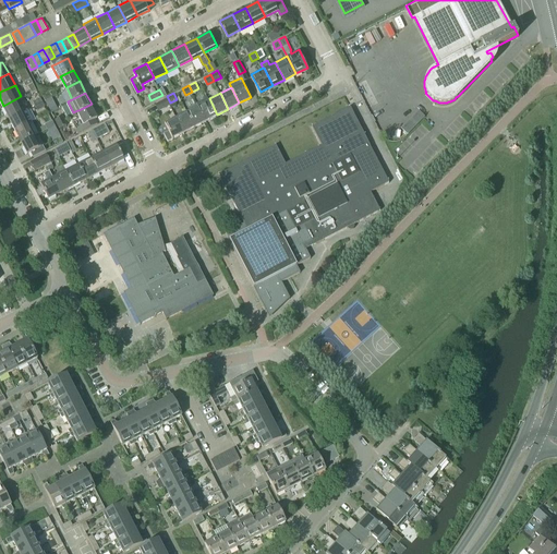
[(209,98),(209,99),(207,95),(196,100),(198,105),(206,120),(217,115),(209,98)]
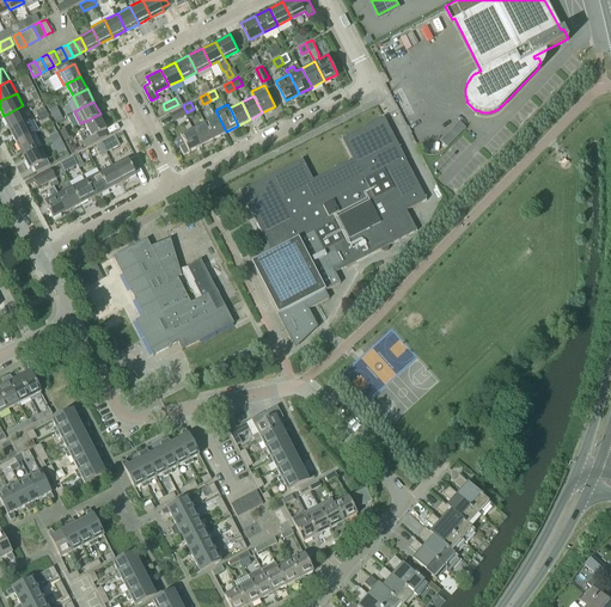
[(30,118),(26,112),(23,105),(4,116),(10,128),(30,118)]
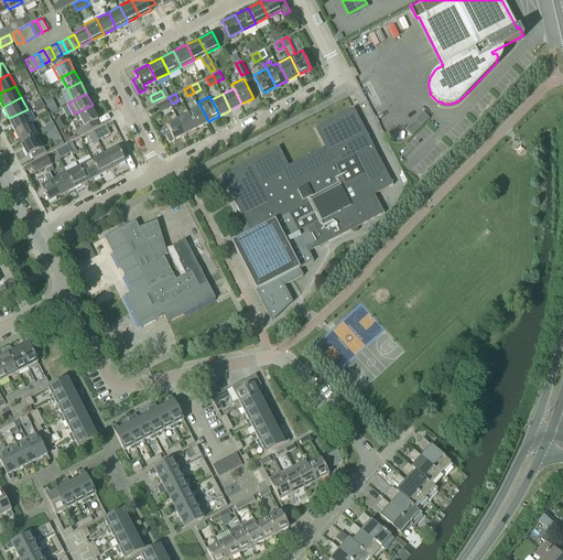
[(161,109),(172,104),(169,97),(158,103),(161,109)]
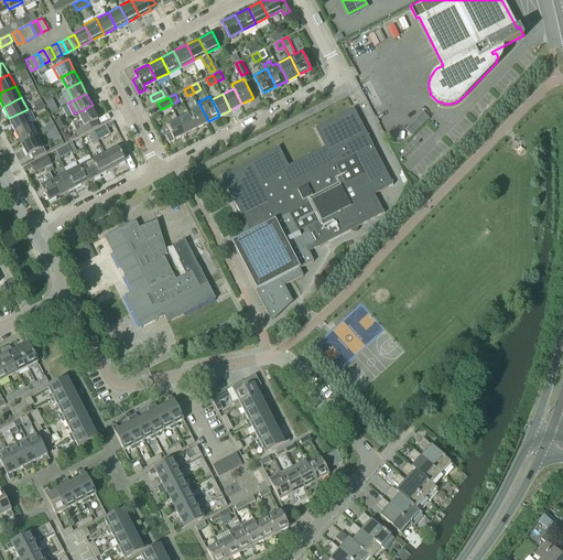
[(82,125),(77,127),(79,132),(85,130),(98,122),(96,118),(98,117),(93,105),(79,111),(85,124),(82,125)]
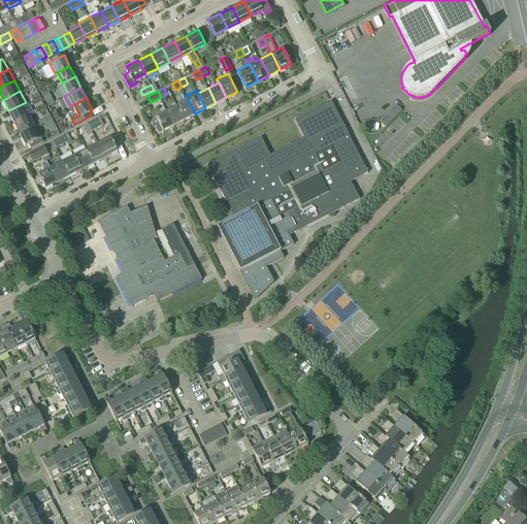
[(261,134),(207,163),(232,208),(233,208),(236,216),(272,197),(282,215),(286,213),(288,218),(290,222),(293,221),(296,226),(289,229),(291,234),(361,197),(352,179),(364,173),(369,170),(331,98),(295,117),(304,134),(270,153),(261,134)]
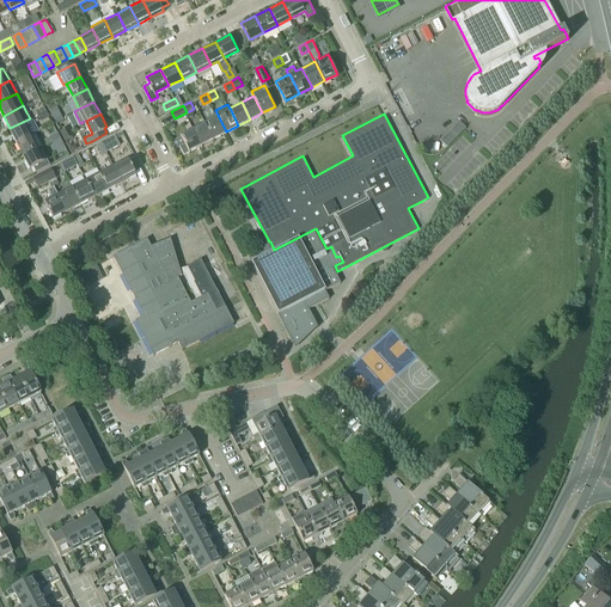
[(214,138),(226,132),(218,115),(206,121),(214,138)]
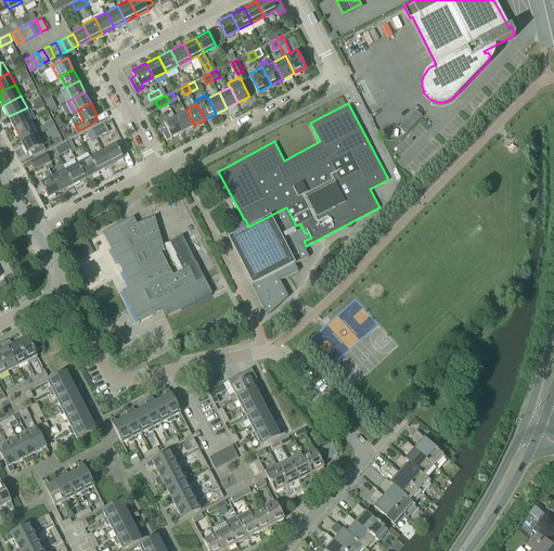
[(33,118),(29,113),(27,107),(9,116),(15,128),(28,122),(33,119),(33,118)]
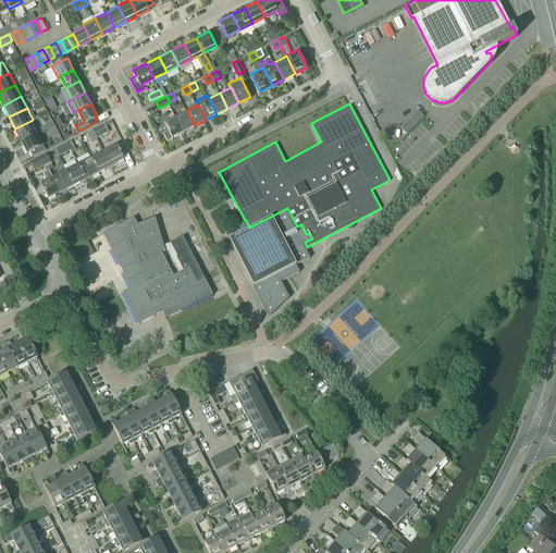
[(184,131),(195,125),(187,110),(176,115),(184,131)]
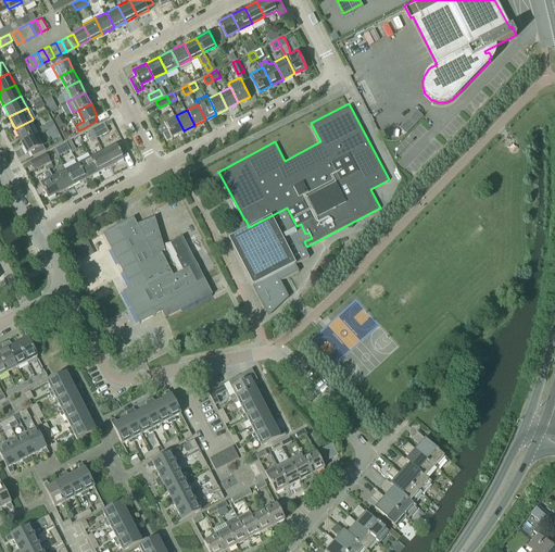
[(168,128),(163,130),(167,138),(173,135),(174,136),(184,130),(176,115),(165,121),(165,122),(165,123),(168,128)]
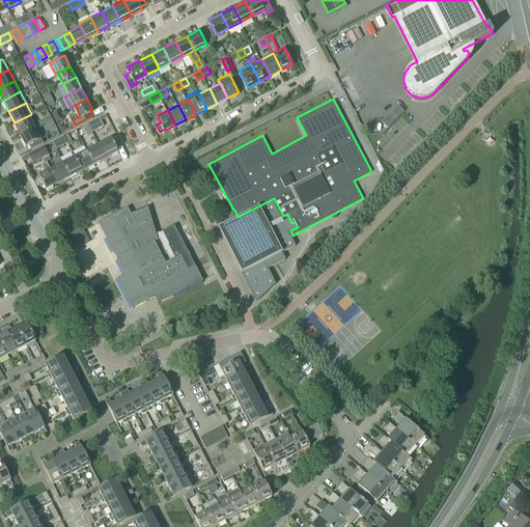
[(27,116),(15,122),(21,133),(32,127),(36,125),(31,114),(27,116)]
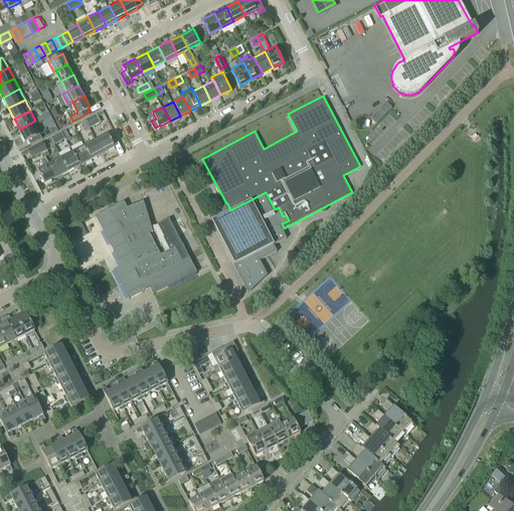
[(86,118),(90,126),(101,119),(97,112),(86,118)]
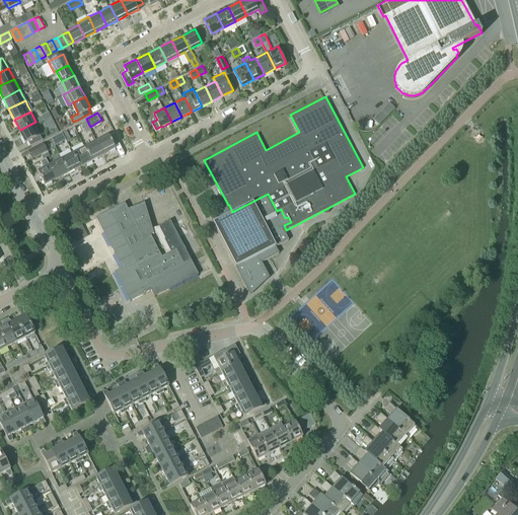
[(90,128),(90,127),(86,119),(82,121),(87,130),(90,128)]
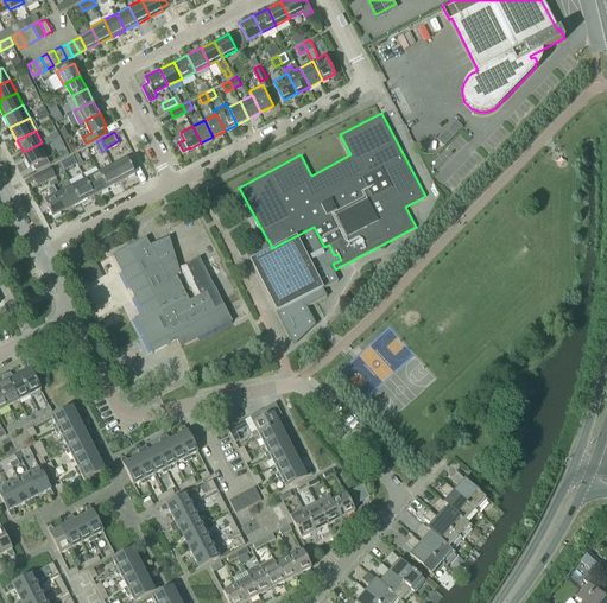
[(37,145),(24,152),(30,165),(33,164),(36,169),(50,162),(46,156),(44,157),(37,145)]
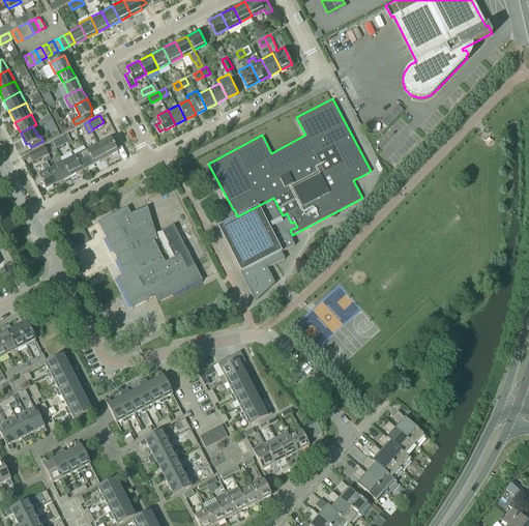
[(74,141),(68,130),(64,134),(67,141),(68,143),(74,141)]
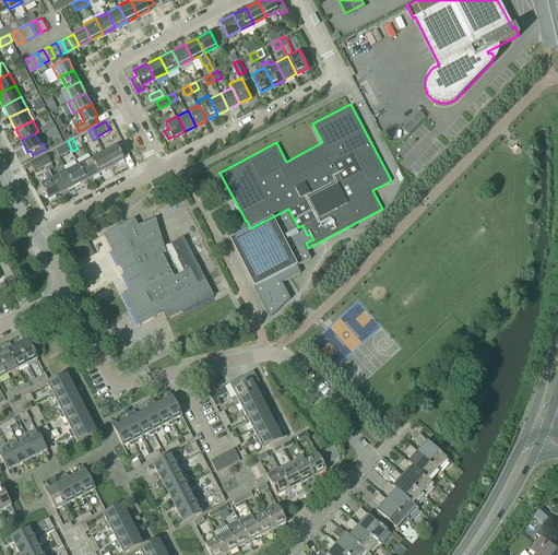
[(71,149),(68,141),(56,146),(59,154),(71,149)]
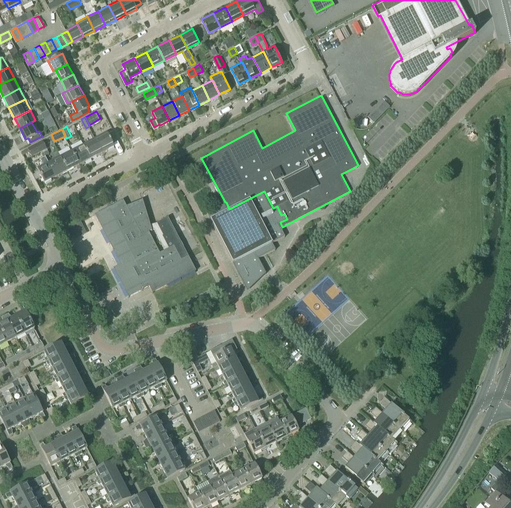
[(103,151),(115,145),(108,131),(96,137),(103,151)]
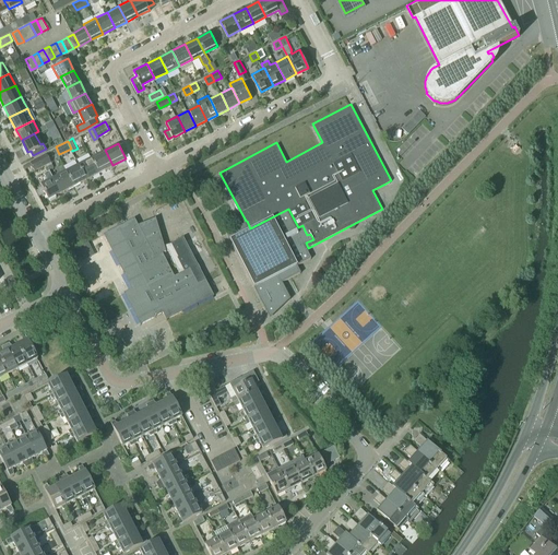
[(99,172),(113,165),(105,150),(92,157),(99,172)]
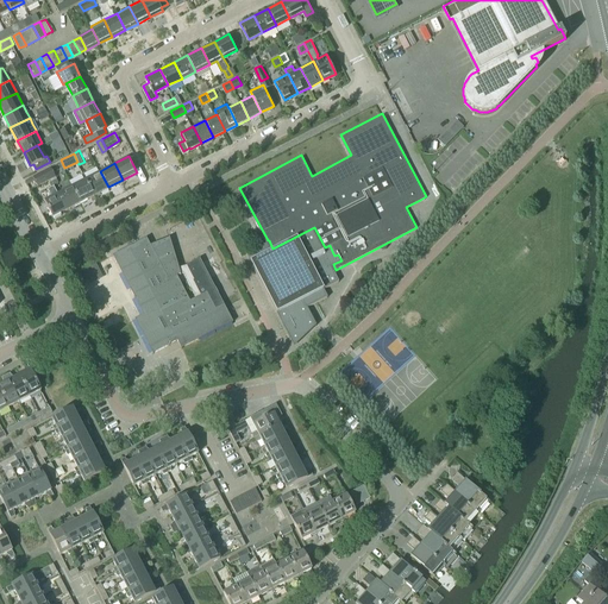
[(51,178),(57,175),(51,164),(46,168),(51,176),(51,178)]
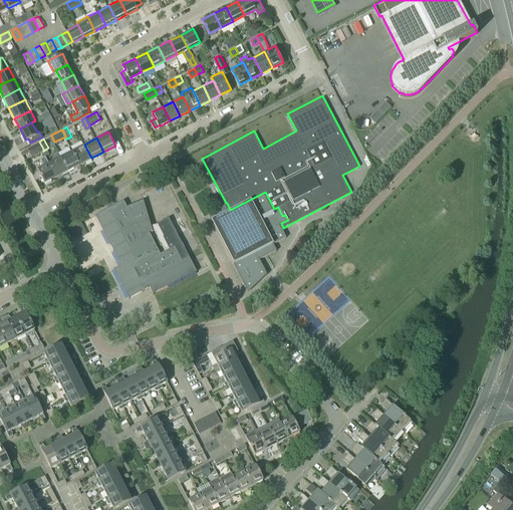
[(32,155),(43,149),(39,142),(28,147),(32,155)]
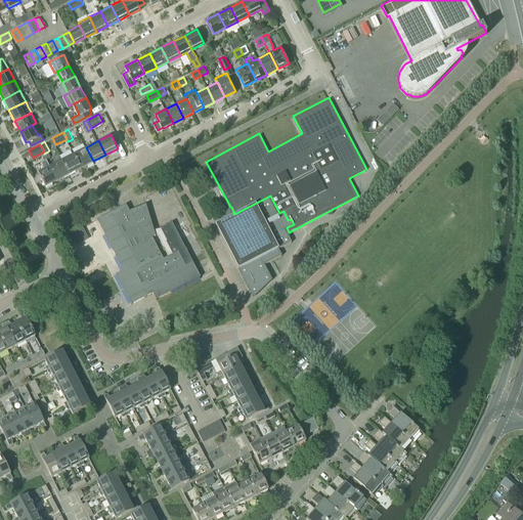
[(82,167),(93,161),(86,147),(75,154),(82,167)]
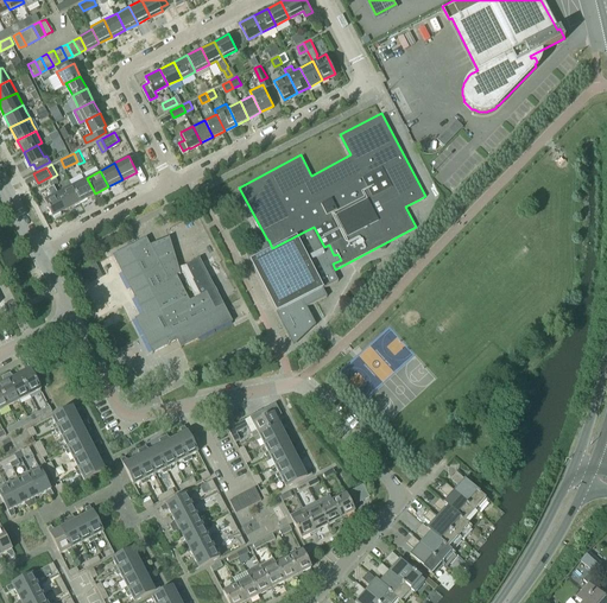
[(81,201),(95,194),(87,178),(73,185),(81,201)]
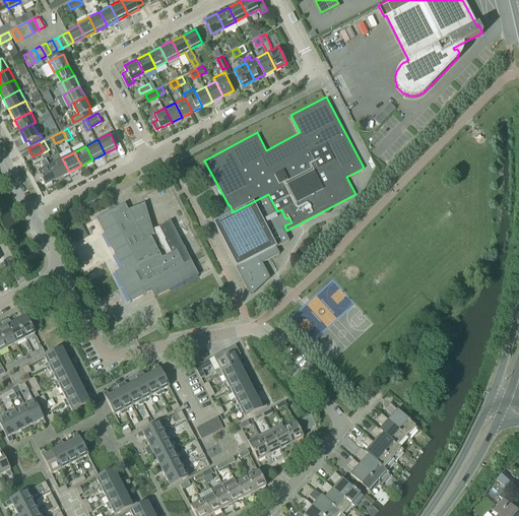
[(58,178),(69,172),(62,158),(51,165),(58,178)]
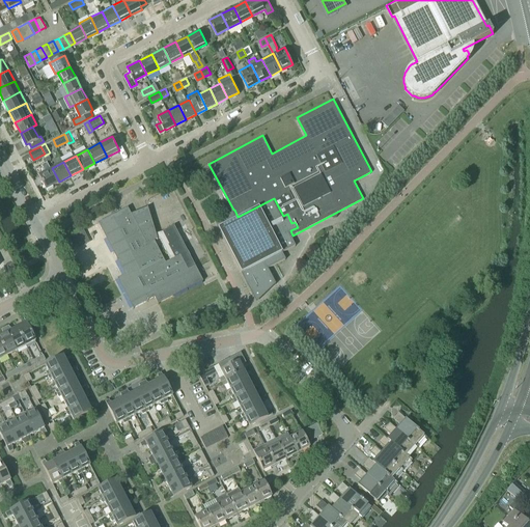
[(47,188),(59,182),(52,168),(39,174),(47,188)]
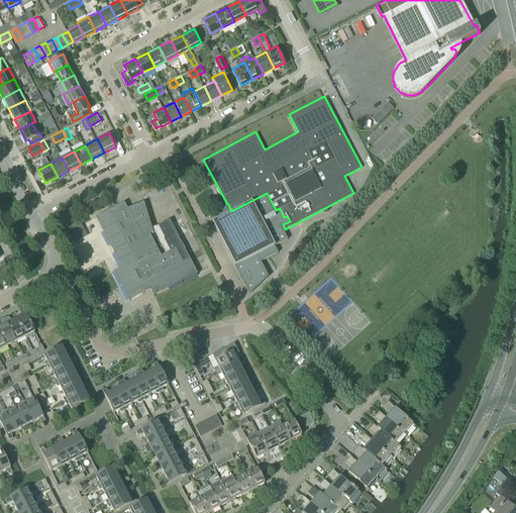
[(223,206),(210,213),(216,225),(236,264),(246,283),(251,287),(269,275),(261,261),(280,250),(276,244),(289,237),(285,229),(283,224),(290,221),(287,216),(284,217),(282,213),(280,208),(276,210),(267,193),(231,211),(228,204),(227,204),(224,205),(223,206)]
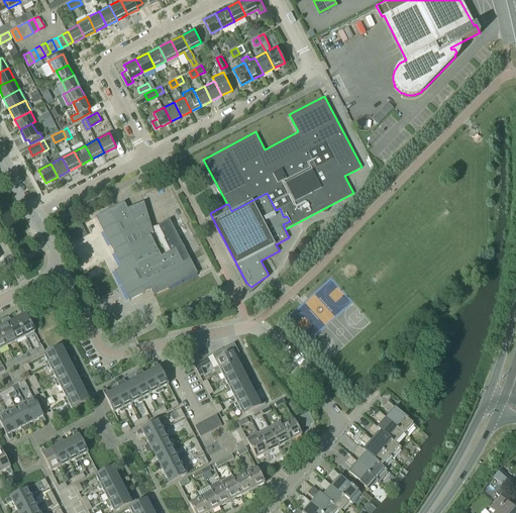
[(171,217),(170,217),(165,220),(159,223),(153,225),(151,225),(144,199),(143,199),(143,200),(128,206),(124,200),(117,203),(113,205),(96,214),(112,244),(121,264),(114,268),(129,297),(150,286),(153,293),(155,292),(197,271),(198,271),(191,259),(191,258),(183,242),(171,217)]
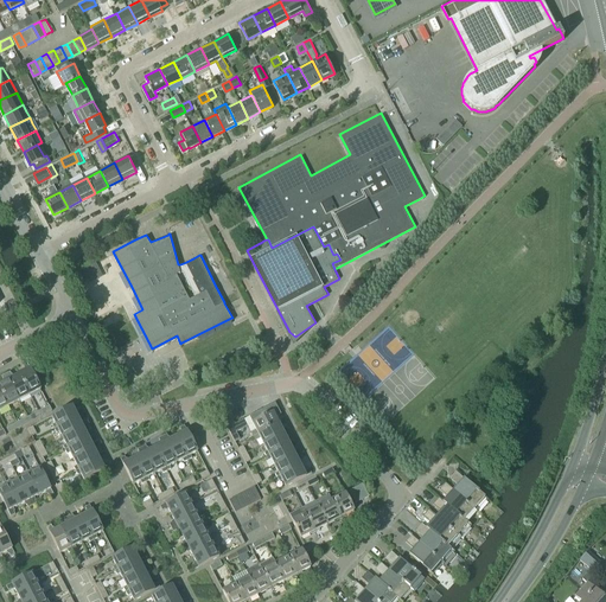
[(31,366),(27,360),(24,362),(26,367),(20,371),(31,391),(42,386),(31,366)]
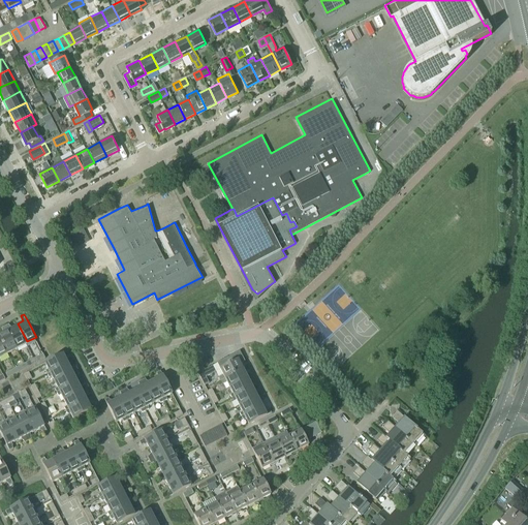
[(18,323),(11,327),(9,321),(5,323),(18,346),(27,341),(18,323)]
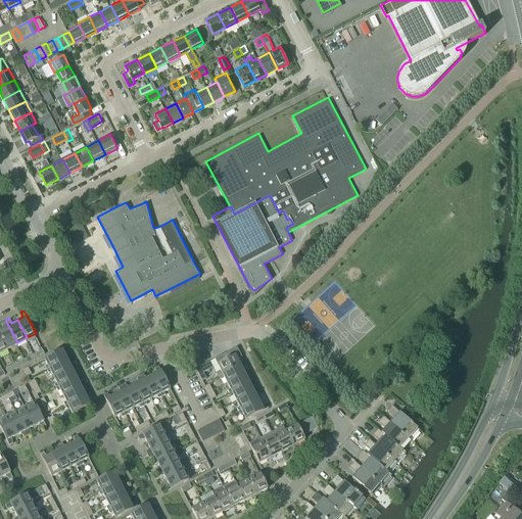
[(0,331),(8,346),(17,342),(5,320),(2,322),(4,327),(0,328),(0,331)]
